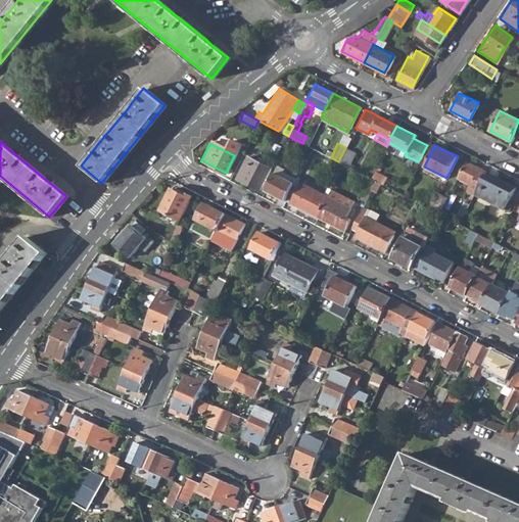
[(343,164),(346,165),(354,152),(345,147),(338,161),(343,164)]
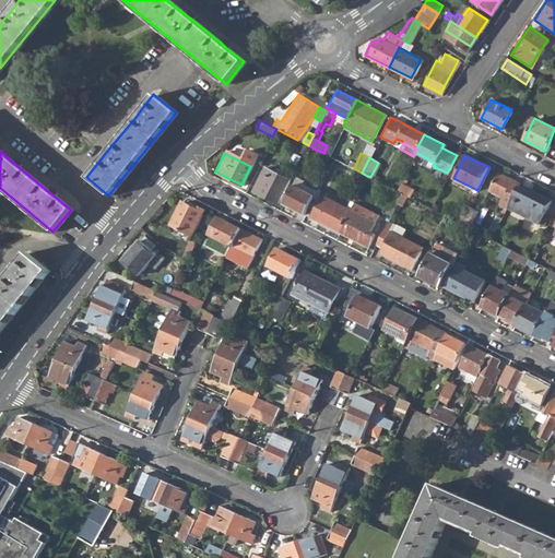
[(251,190),(275,202),(287,179),(286,178),(288,174),(275,167),(273,171),(263,166),(251,190)]
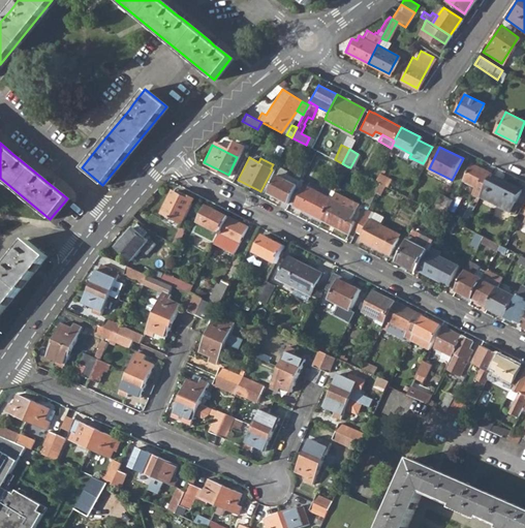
[(342,163),(340,162),(338,167),(344,172),(347,166),(342,163)]
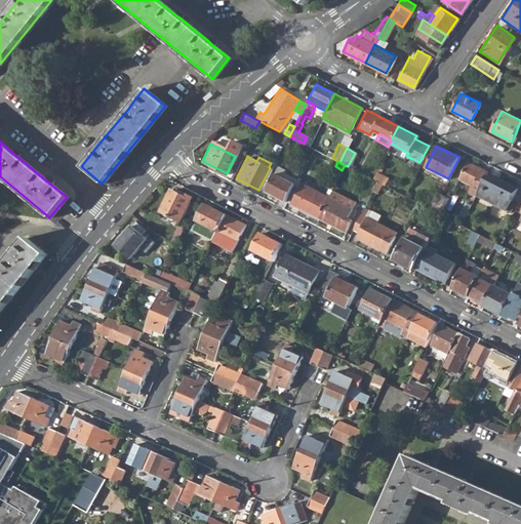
[(478,188),(483,177),(478,174),(481,168),(467,161),(458,177),(472,185),(469,191),(475,194),(478,188)]
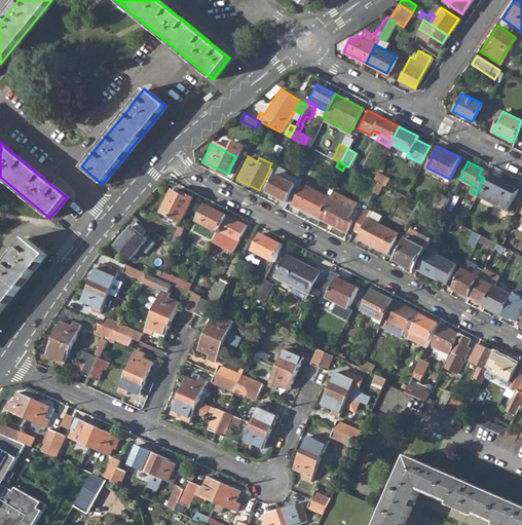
[(476,194),(506,210),(518,187),(488,171),(484,178),(479,188),(476,194)]
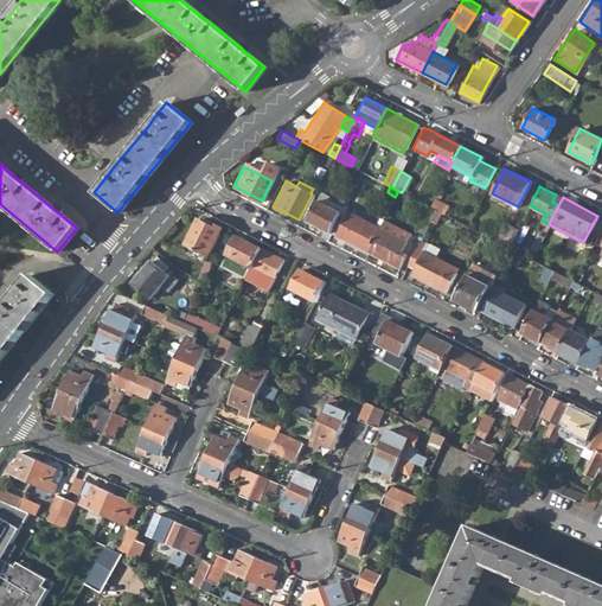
[(306,219),(330,233),(340,211),(316,199),(306,219)]
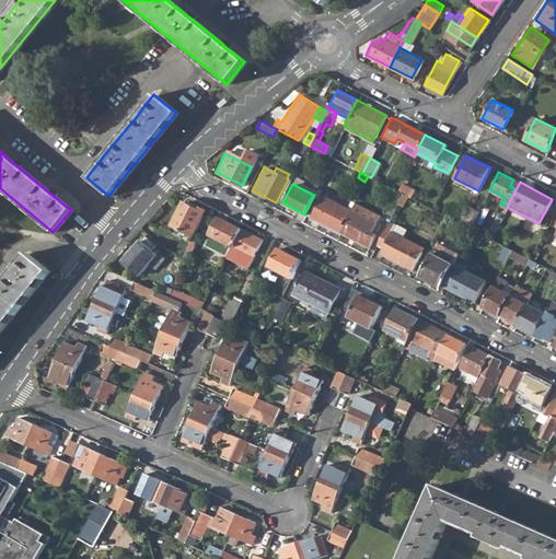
[(405,196),(408,197),(412,190),(400,184),(396,190),(401,193),(405,196)]
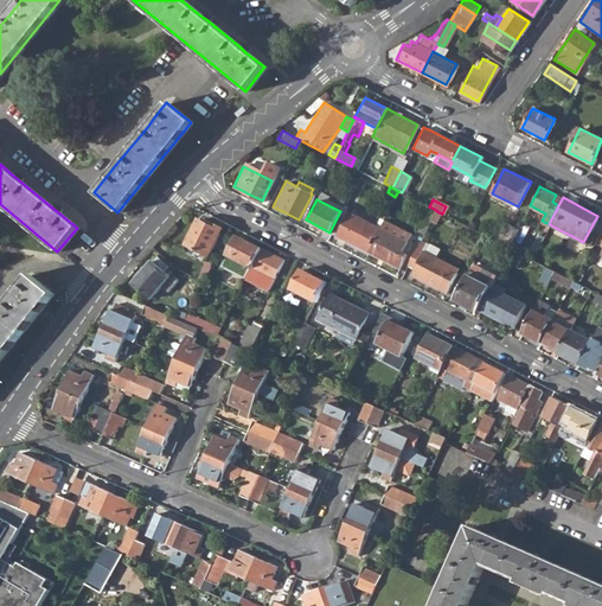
[(415,230),(422,234),(429,221),(434,209),(429,206),(428,205),(415,230)]
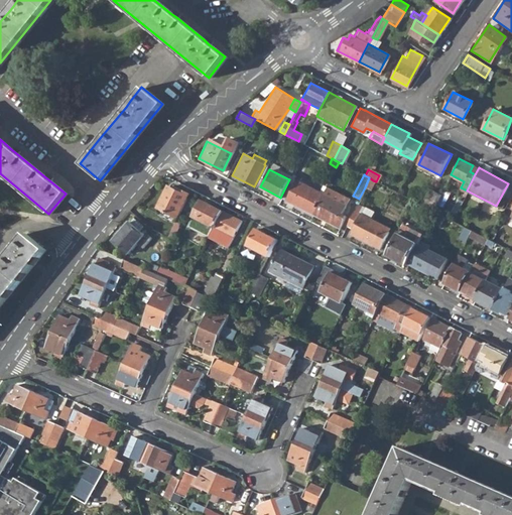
[(369,177),(365,187),(369,189),(373,180),(369,177)]
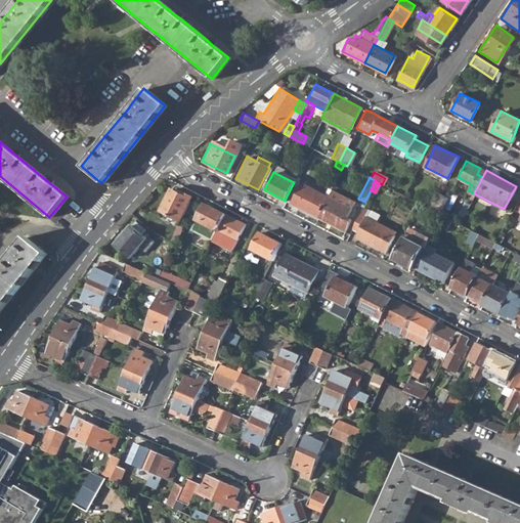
[(317,216),(328,197),(300,182),(299,185),(294,182),(285,201),(317,216)]
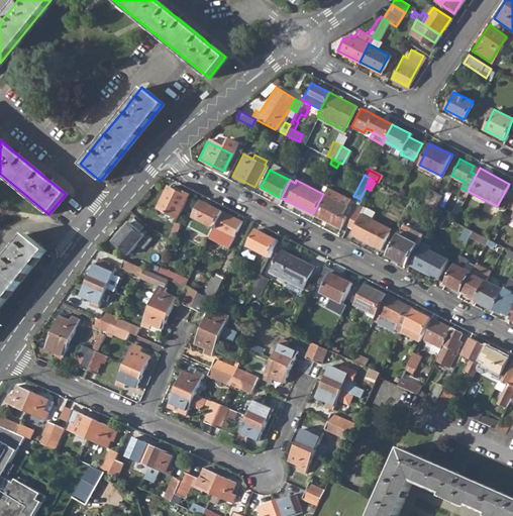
[(169,184),(158,206),(159,206),(156,211),(174,221),(188,194),(169,184)]
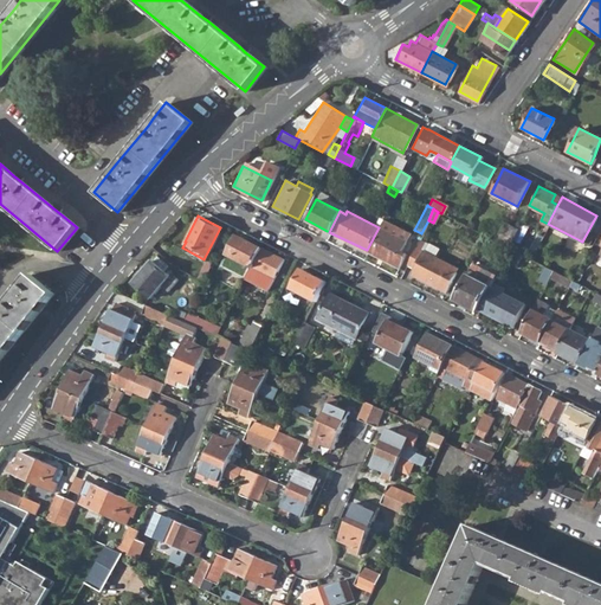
[(492,239),(506,246),(516,227),(501,220),(492,239)]
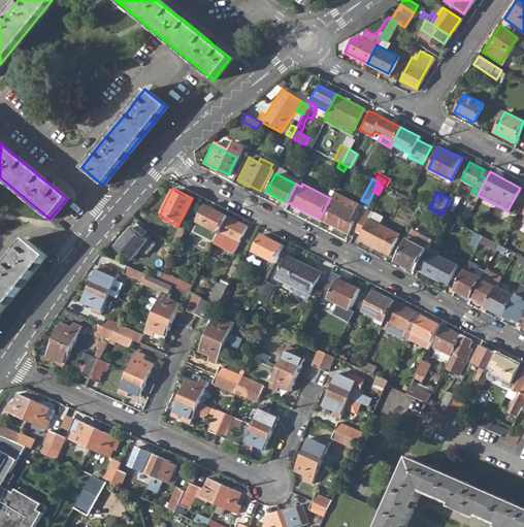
[(320,218),(345,231),(351,220),(346,217),(350,207),(345,205),(348,200),(333,193),(330,198),(320,218)]
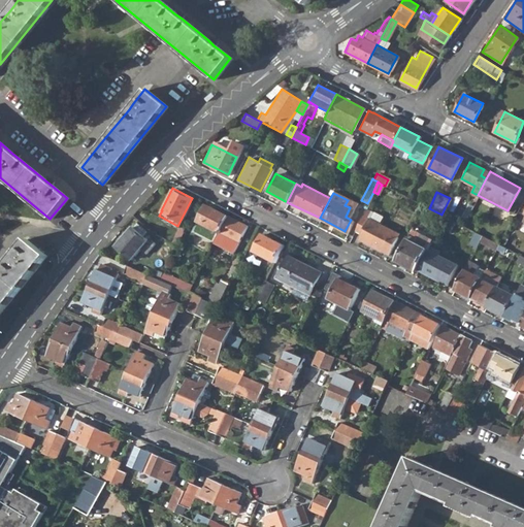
[(193,226),(214,237),(225,215),(204,204),(193,226)]
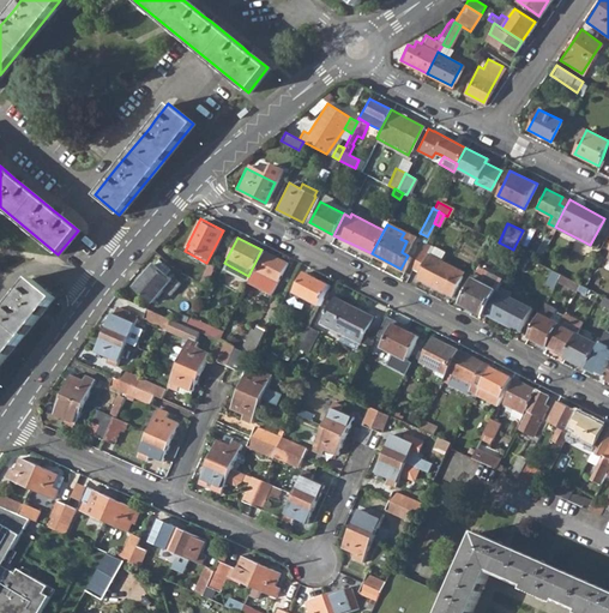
[(246,281),(269,293),(284,262),(261,250),(248,276),(246,281)]
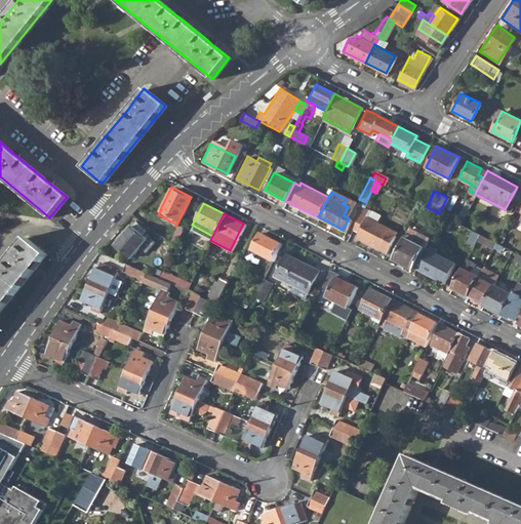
[(356,237),(386,252),(396,232),(360,213),(352,229),(359,232),(356,237)]
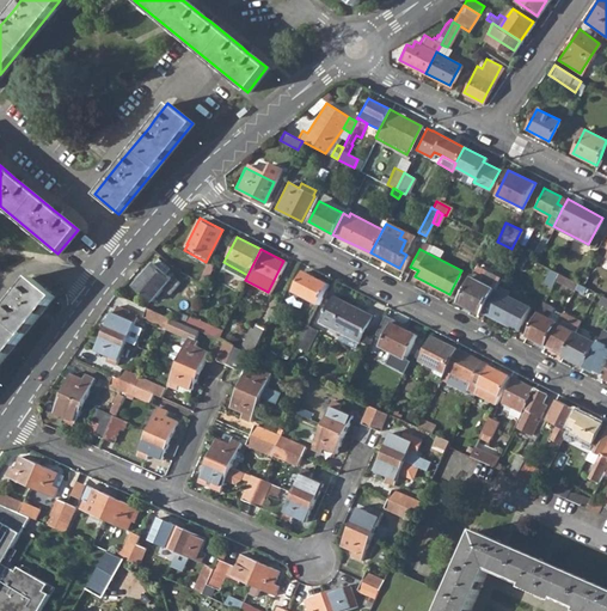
[(519,270),(550,286),(553,280),(557,273),(534,261),(514,250),(508,262),(520,268),(519,270)]
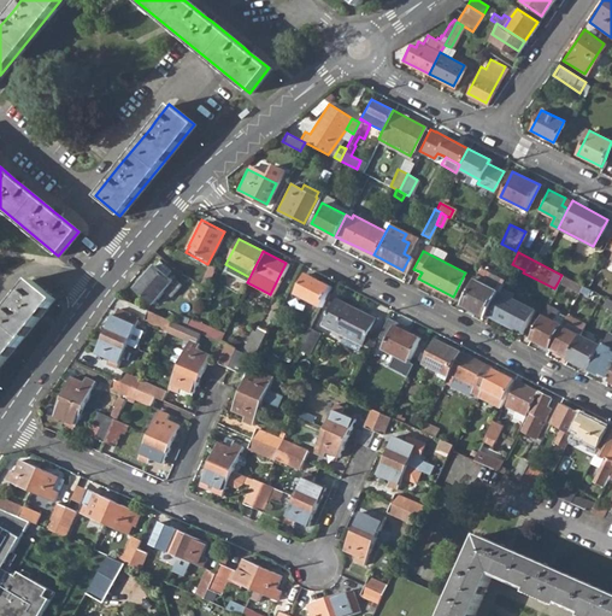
[(160,262),(156,267),(168,277),(171,273),(160,262)]
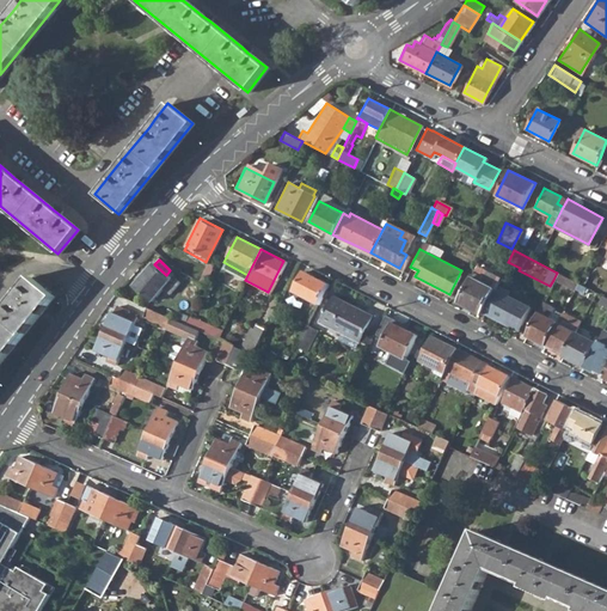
[(172,280),(166,275),(154,264),(152,262),(133,285),(152,303),(164,291),(170,297),(181,285),(175,277),(172,280)]
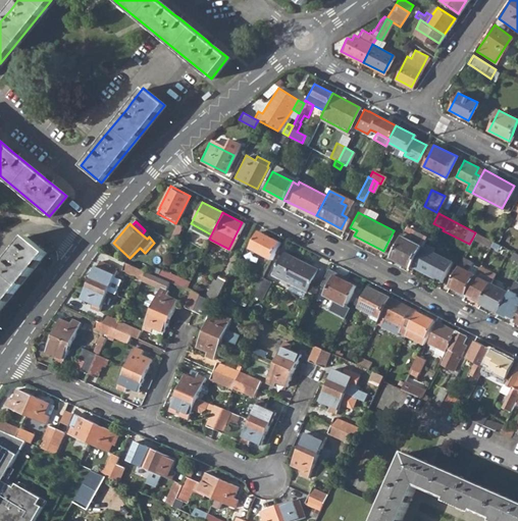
[(168,239),(173,242),(180,227),(175,224),(168,239)]
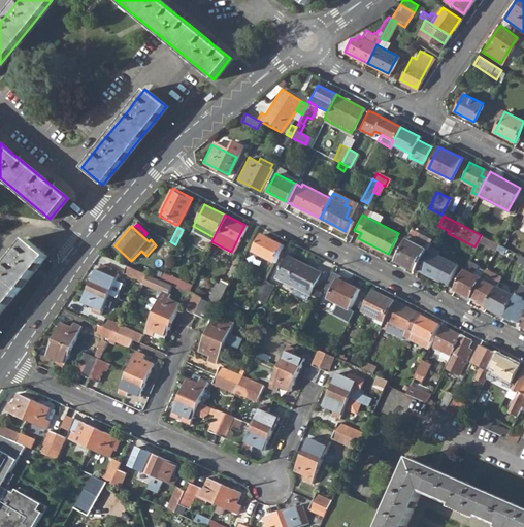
[(396,261),(417,271),(418,269),(427,251),(429,246),(432,238),(413,228),(396,261)]
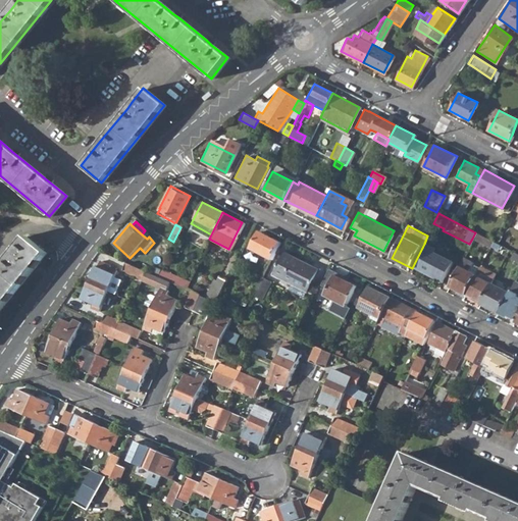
[(278,241),(257,230),(248,247),(269,258),(278,241)]
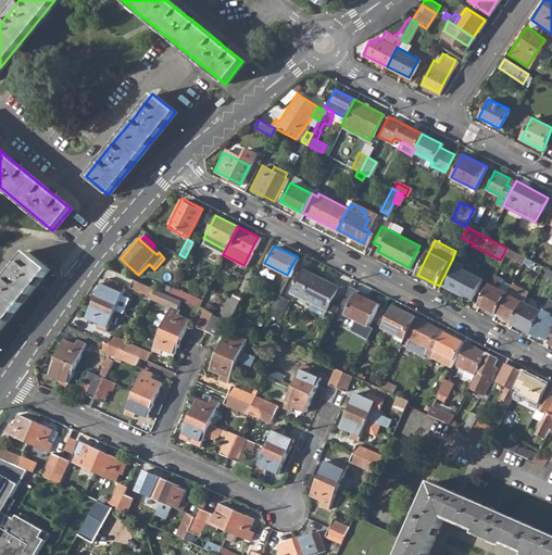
[(506,248),(503,254),(521,263),(524,256),(506,248)]
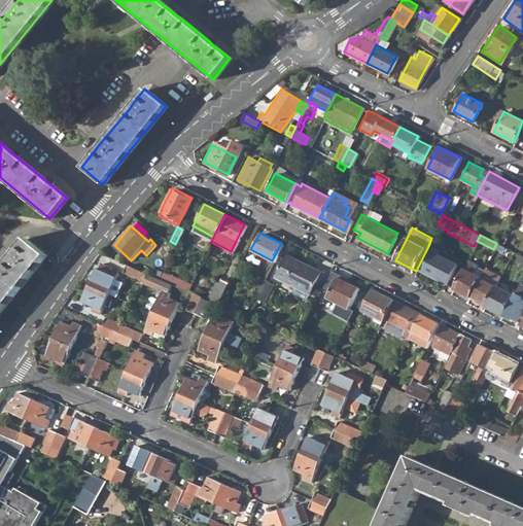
[(0,309),(44,254),(24,238),(12,252),(8,257),(0,267),(0,309)]
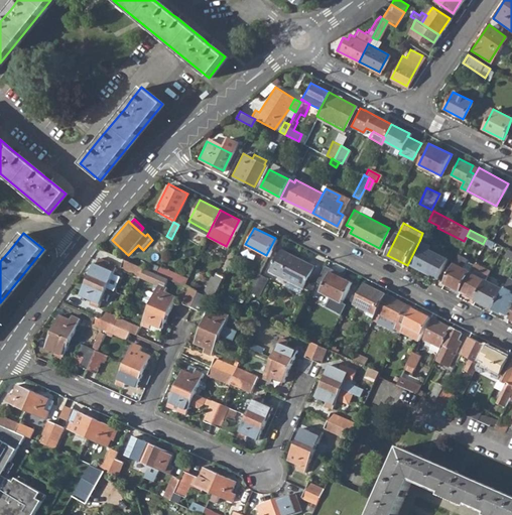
[(417,245),(408,263),(436,278),(445,260),(419,246),(417,245)]
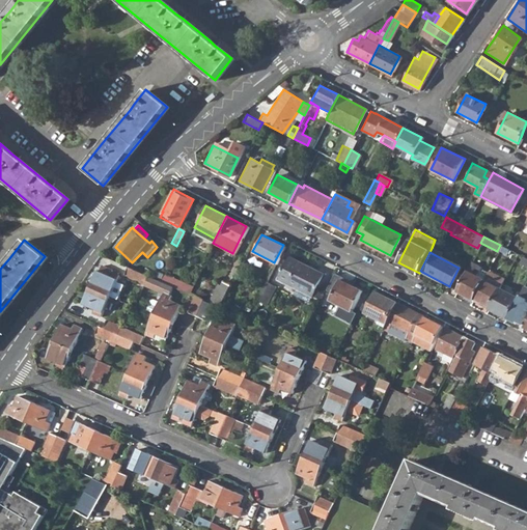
[(322,274),(286,255),(276,277),(311,296),(322,274)]
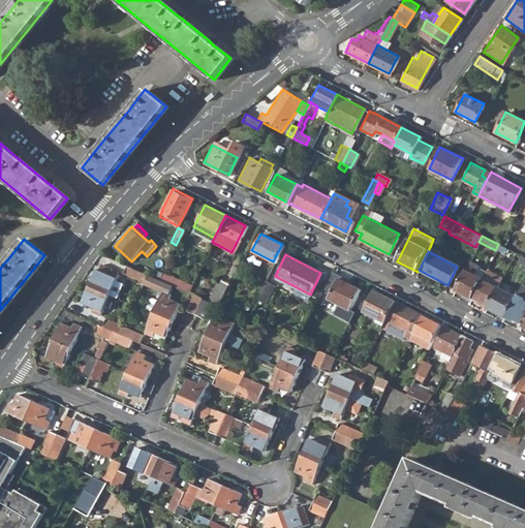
[(470,298),(484,271),(477,268),(477,266),(468,261),(454,289),(470,299),(470,298)]
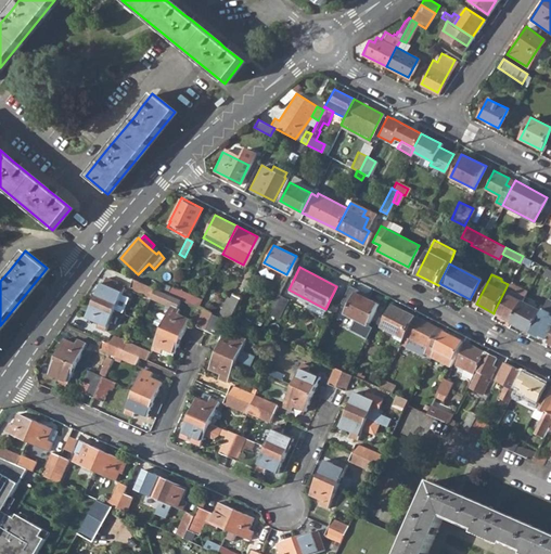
[(93,299),(114,308),(124,286),(115,283),(116,281),(105,275),(103,282),(101,282),(93,299)]
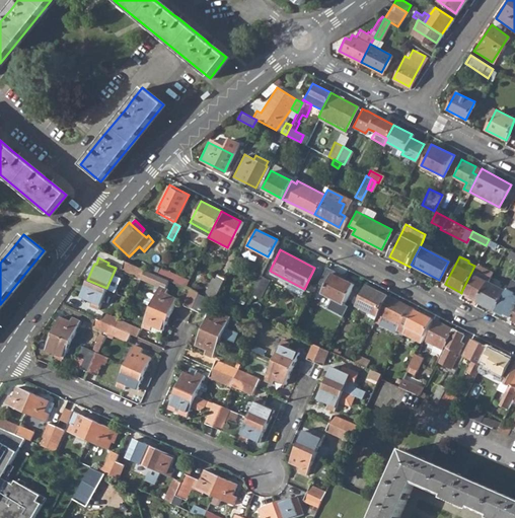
[(121,268),(140,276),(143,269),(124,261),(121,268)]
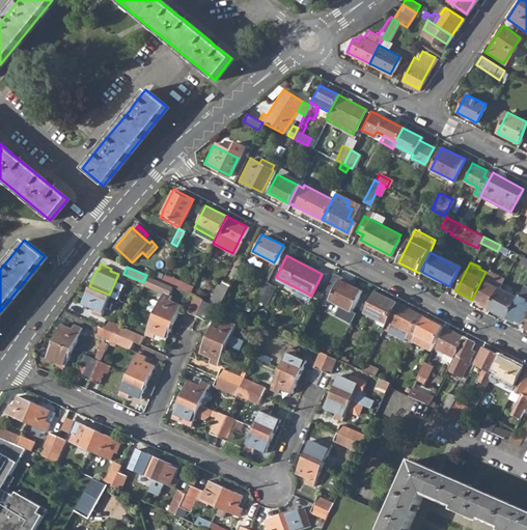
[(159,280),(162,275),(153,270),(149,276),(159,280)]
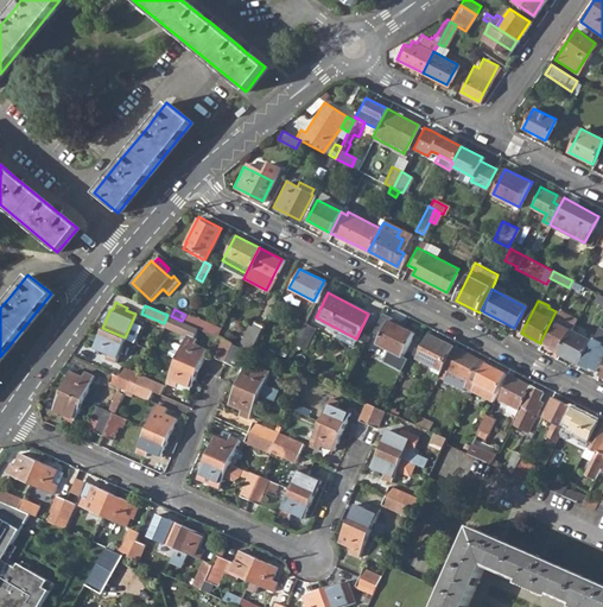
[(556,311),(540,342),(550,346),(547,348),(558,353),(559,351),(570,329),(576,318),(557,309),(556,311)]
